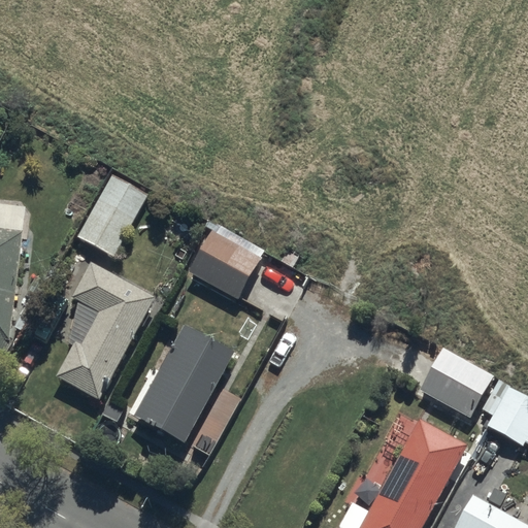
[(76,240),(116,261),(149,197),(109,176),(76,240)]
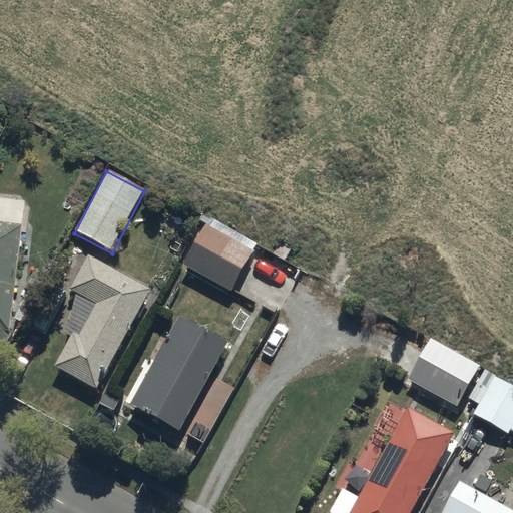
[(0,345),(10,332),(21,220),(0,218),(0,345)]
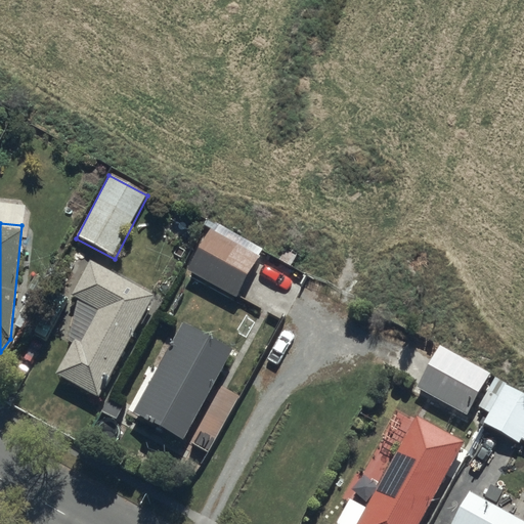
[(185,268),(238,299),(261,259),(208,229),(185,268)]
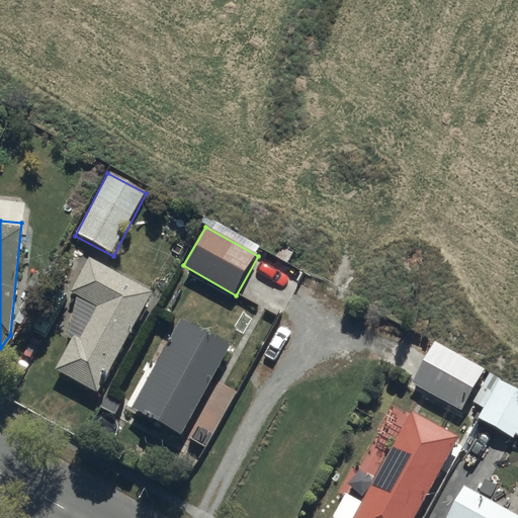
[(55,368),(96,392),(154,288),(92,254),(70,293),(55,368)]
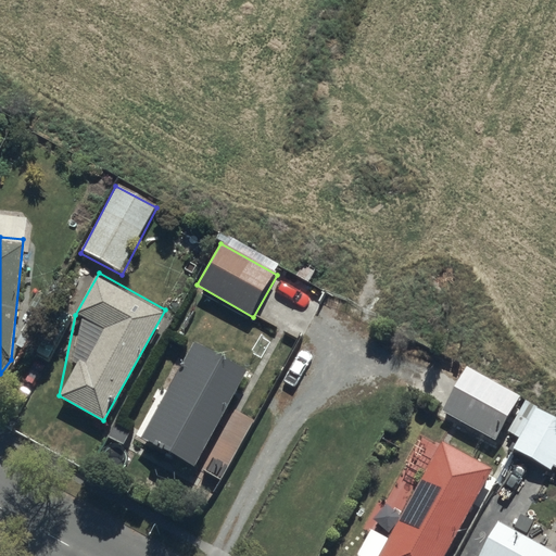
[(139,439),(191,468),(247,370),(194,341),(139,439)]
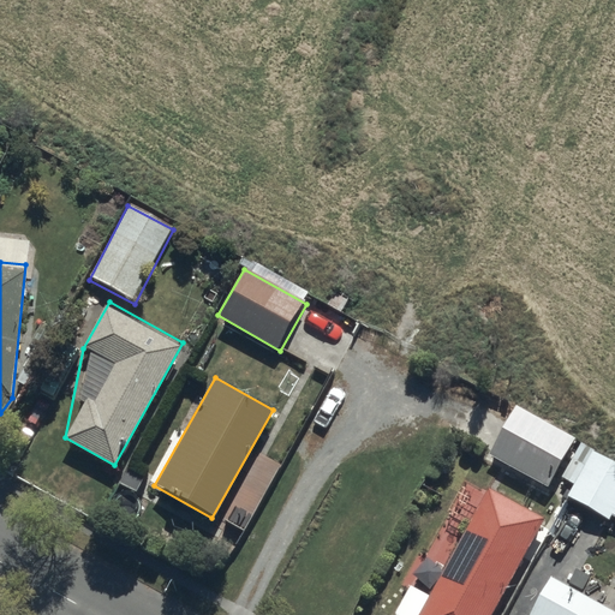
[(488,454),(547,488),(573,443),(513,410),(488,454)]
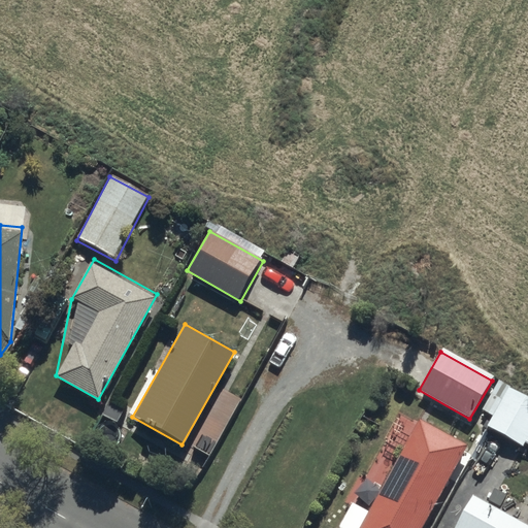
[(527,449),(527,399),(497,382),(475,420),(527,449)]
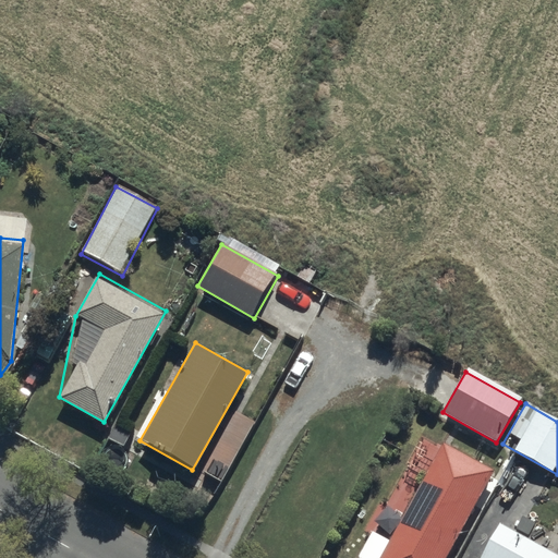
[(375,557),(441,557),(494,468),(443,439),(375,557)]
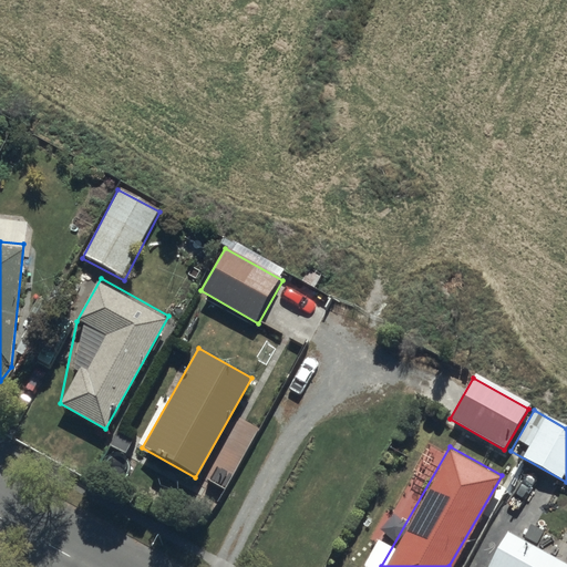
[(566,566),(566,559),(508,526),(485,566),(566,566)]
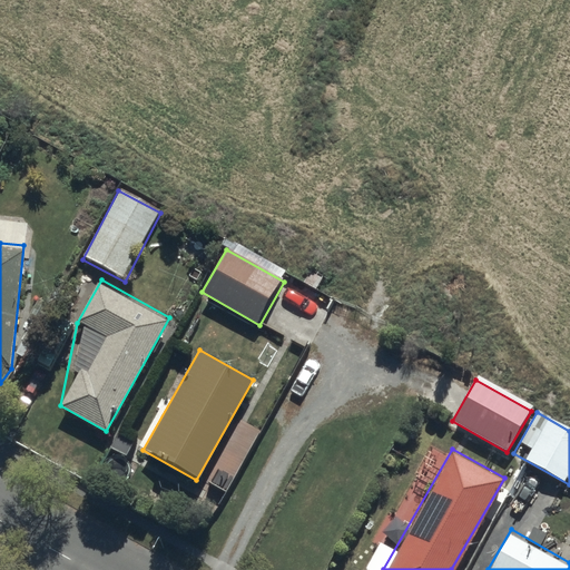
All buildings are outlined.
